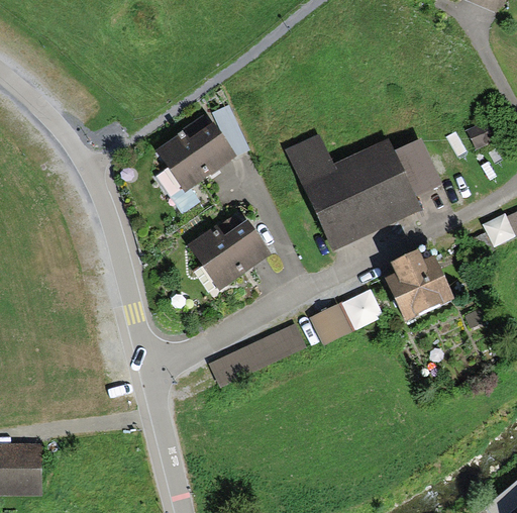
[(495,117),(468,128),(475,145),(502,134),(495,117)]
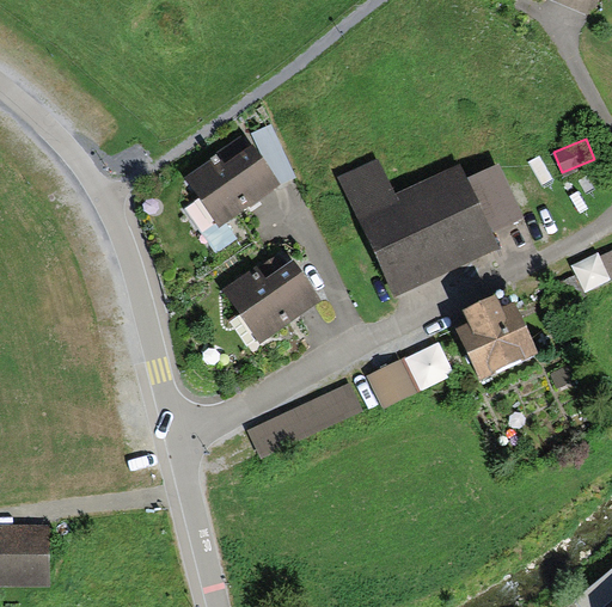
[(218,154),(185,177),(219,226),(248,207),(281,185),(254,145),(225,164),(218,154)]
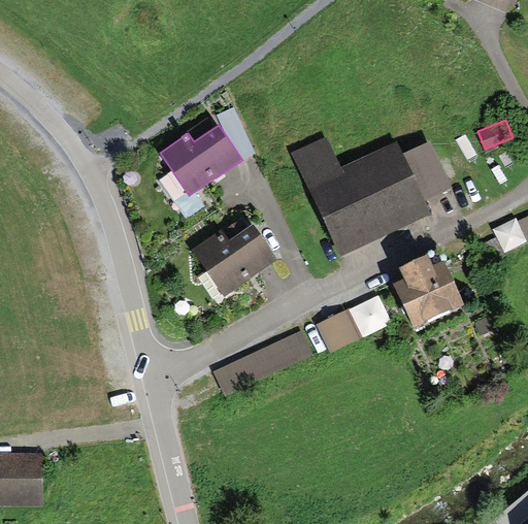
[(290,150),(339,256),(431,213),(426,202),(453,189),(430,141),(403,154),(396,139),(342,164),(327,132),(290,150)]
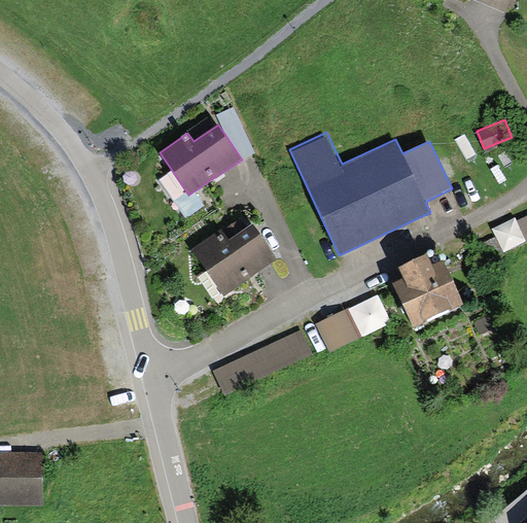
[(526,212),(517,217),(526,239),(526,212)]
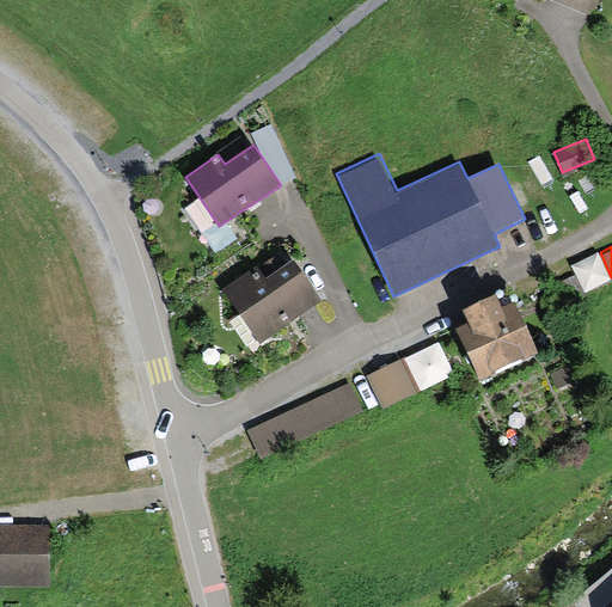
[(257,265),(222,288),(258,343),(293,319),(322,301),(294,261),(265,279),(257,265)]
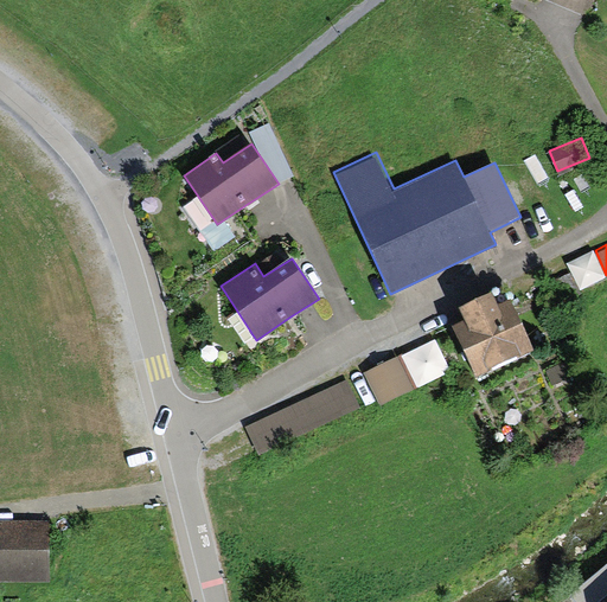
[(453,328),(477,380),(534,354),(510,303),(498,308),(492,295),(478,302),(459,311),(465,322),(453,328)]
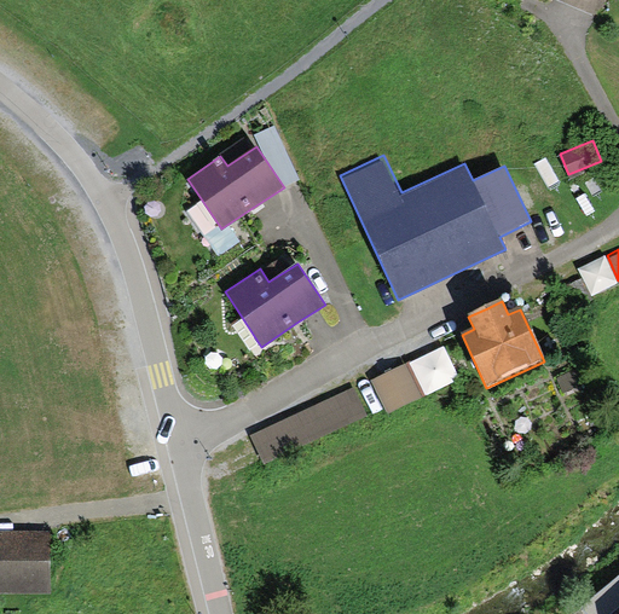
[(386,409),(458,377),(445,347),(372,378),(386,409)]
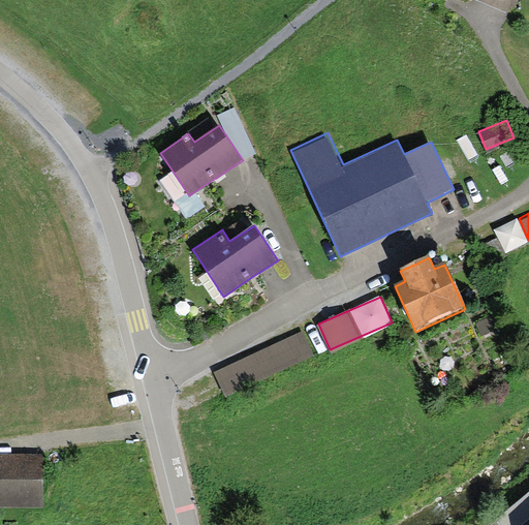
[(226,393),(312,352),(301,329),(215,369),(226,393)]
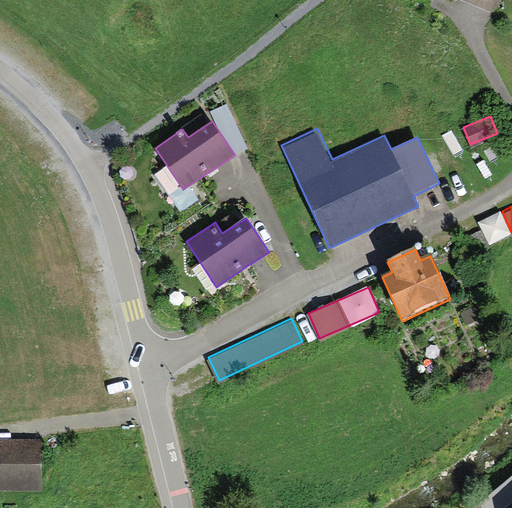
[(0,438),(0,489),(41,489),(41,438),(0,438)]
